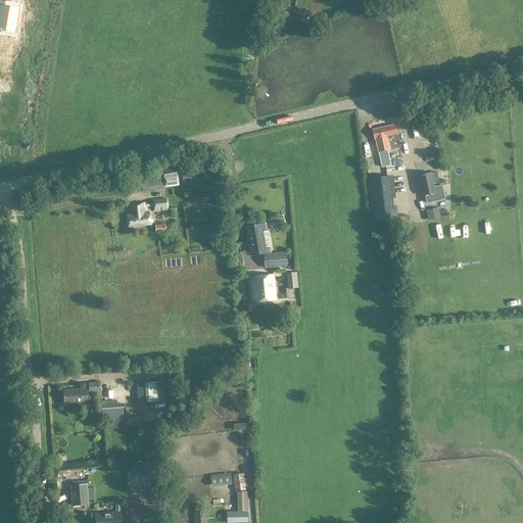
[(0,9),(0,31),(14,34),(18,8),(1,5),(0,9)]
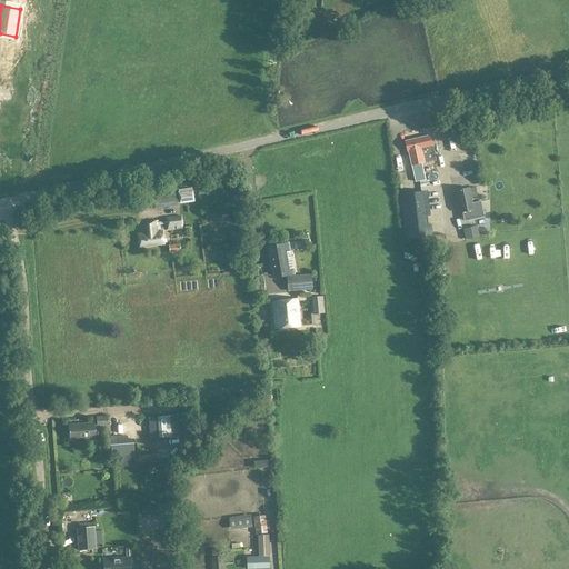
[(432,147),(430,137),(406,142),(408,152),(409,151),(411,166),(435,160),(431,147),(432,147)]
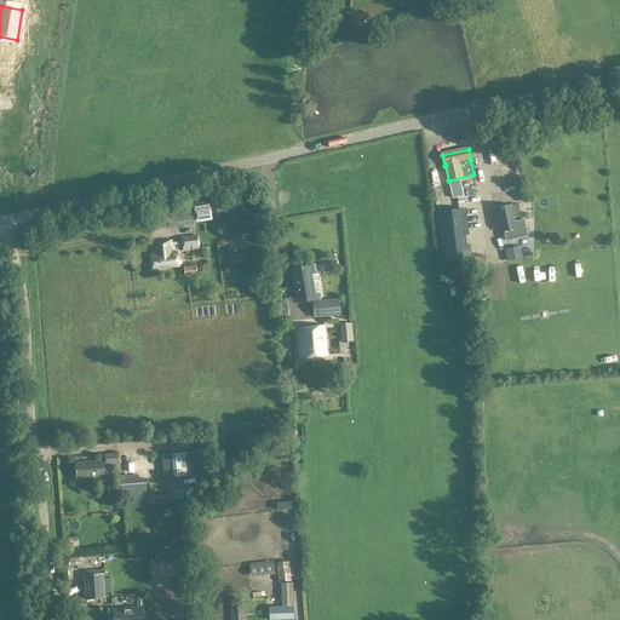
[(459,178),(448,181),(453,199),(463,196),(459,178)]
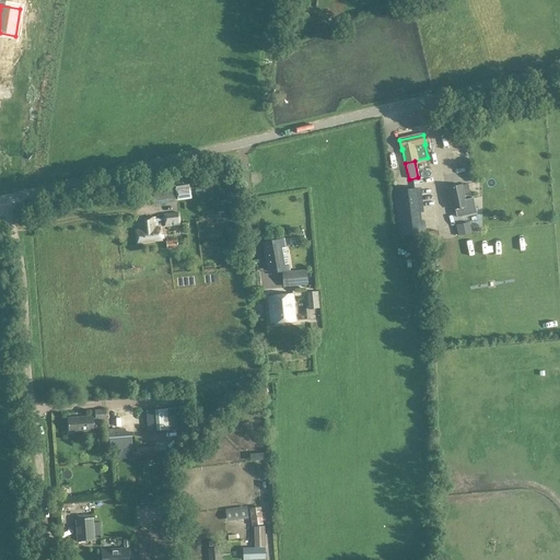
[(448,188),(453,210),(466,207),(462,186),(448,188)]
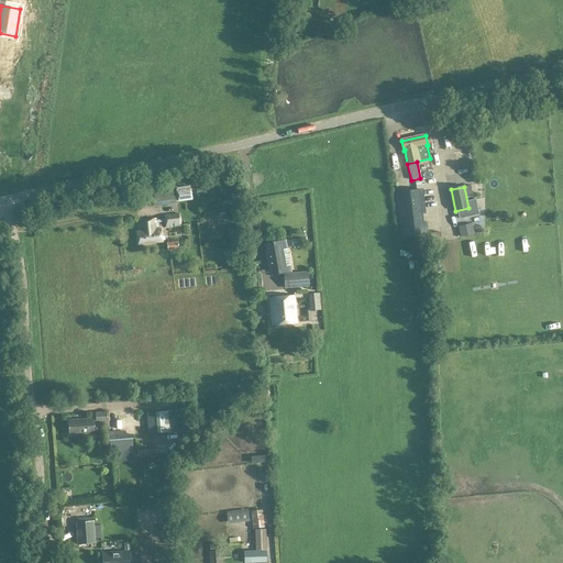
[(177,191),(179,201),(191,200),(190,189),(177,191)]
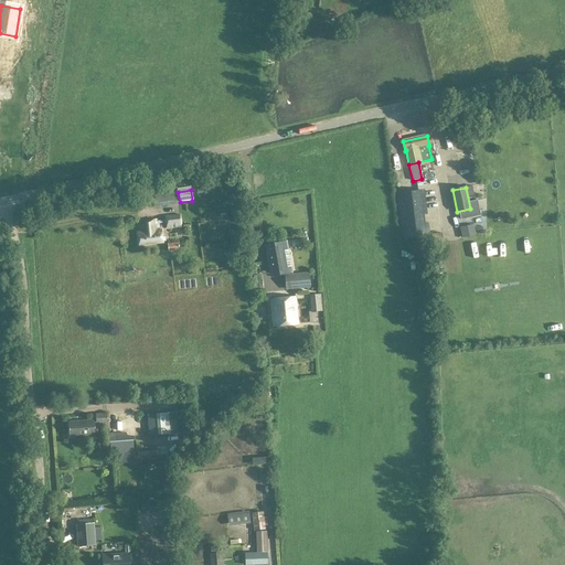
[(424,191),(419,191),(397,194),(403,238),(429,235),(427,224),(423,224),(422,214),(426,214),(424,191)]
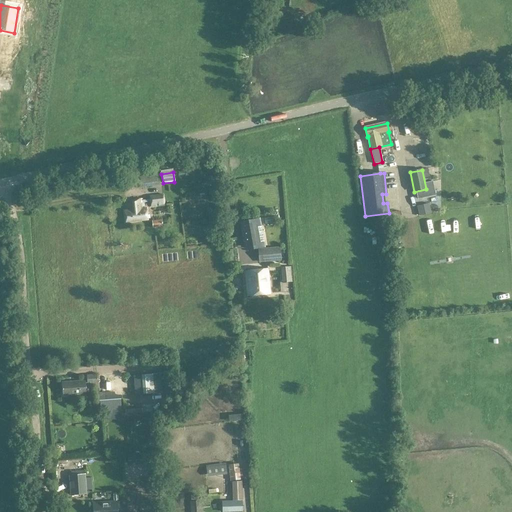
[(141,187),(153,185),(151,176),(140,178),(141,187)]
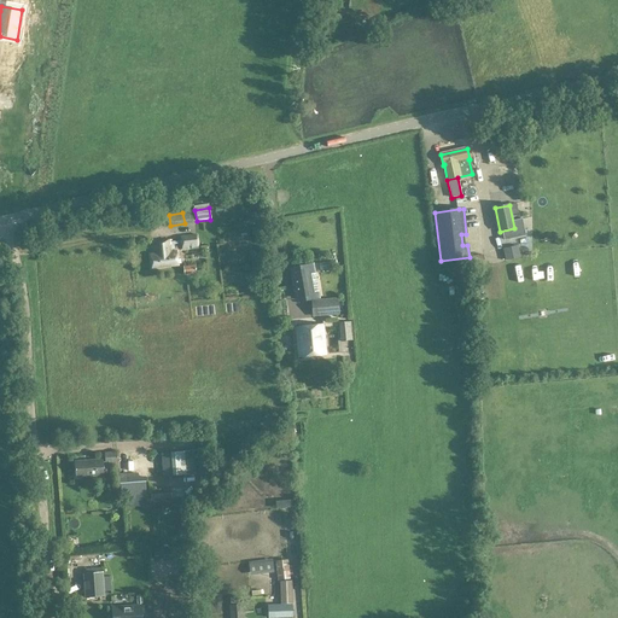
[(181,244),(182,250),(198,249),(197,235),(181,238),(181,242),(181,244)]
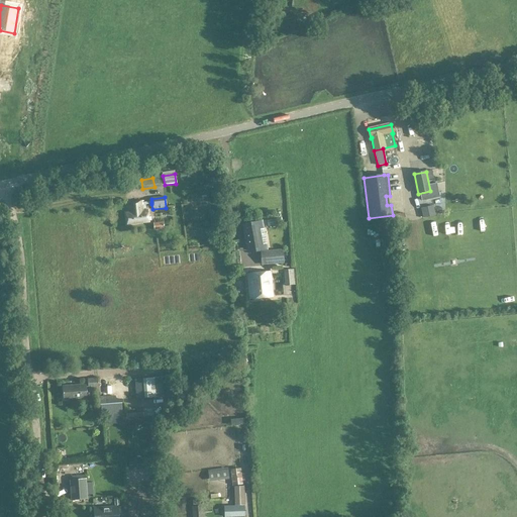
[(144,205),(151,204),(151,202),(144,203),(143,202),(126,204),(128,213),(125,214),(127,225),(148,222),(147,211),(145,211),(144,205)]
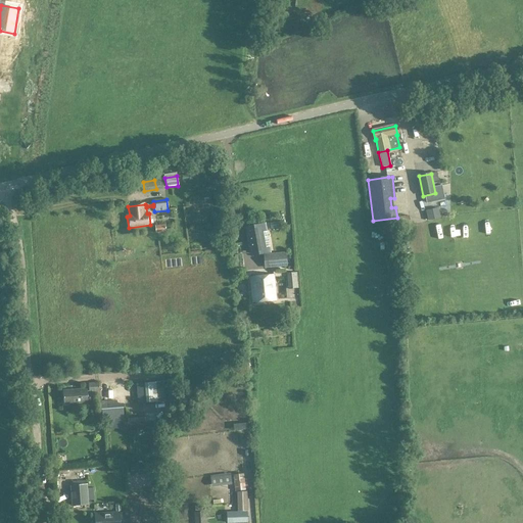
[(438,208),(426,210),(428,221),(440,219),(438,208)]
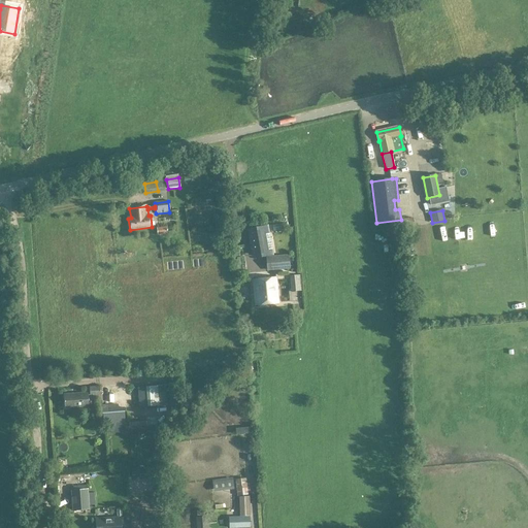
[(443,225),(434,224),(433,235),(442,235),(443,225)]
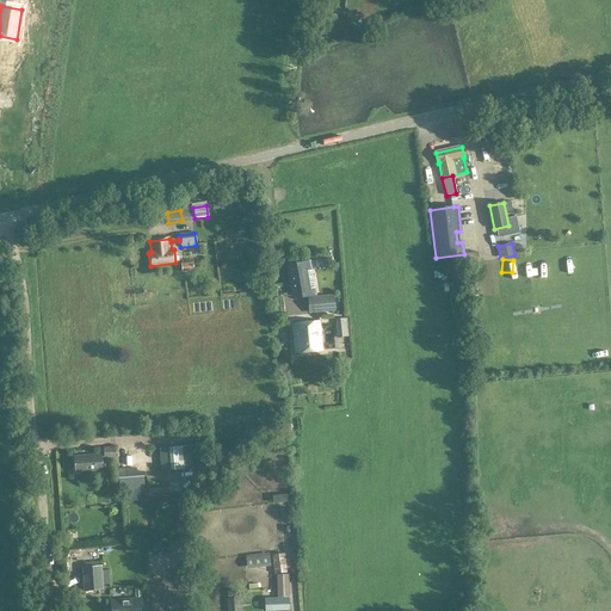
[(289,265),(294,292),(296,292),(297,297),(304,296),(304,291),(314,289),(315,288),(313,270),(310,271),(309,261),(289,265)]
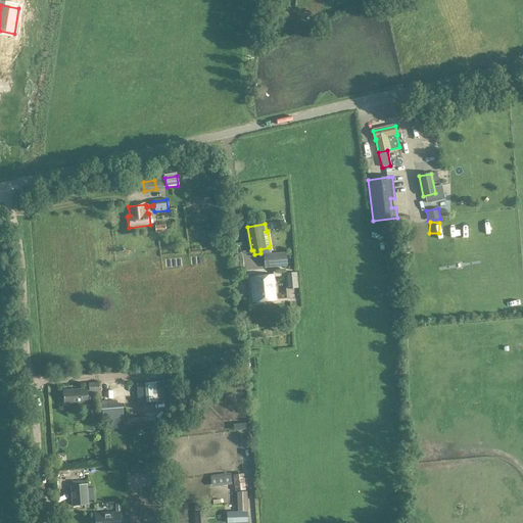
[(286,266),(285,253),(264,255),(266,268),(286,266)]
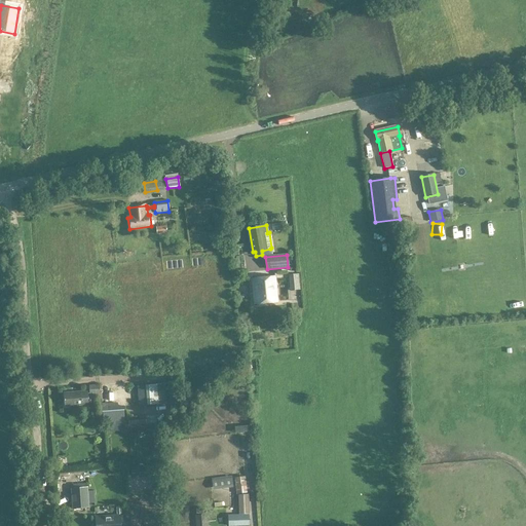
[(255,304),(277,302),(274,276),(253,278),(255,304)]
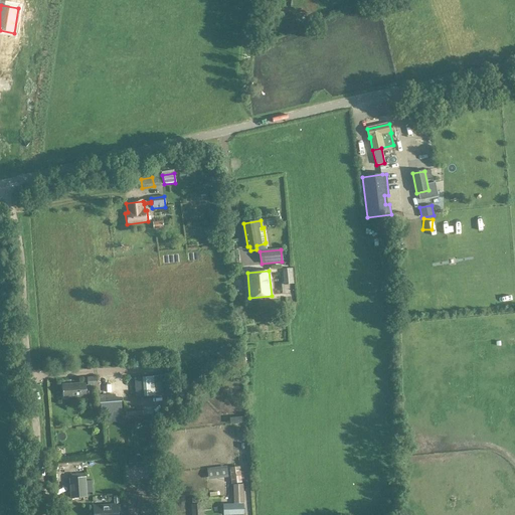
[(143,377),(144,396),(155,395),(153,376),(143,377)]
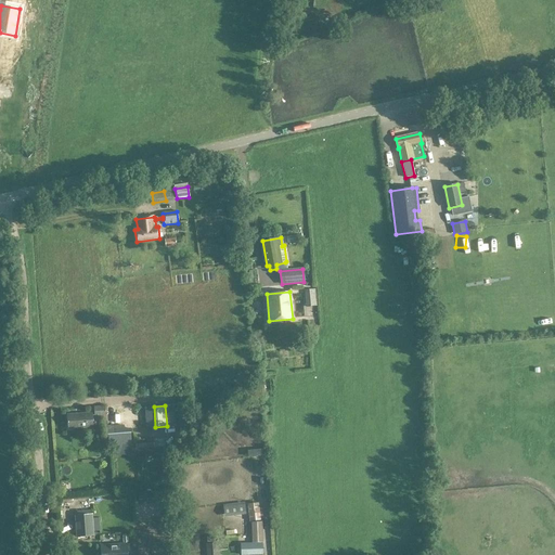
[(94,416),(100,415),(106,415),(105,407),(94,408),(94,416)]
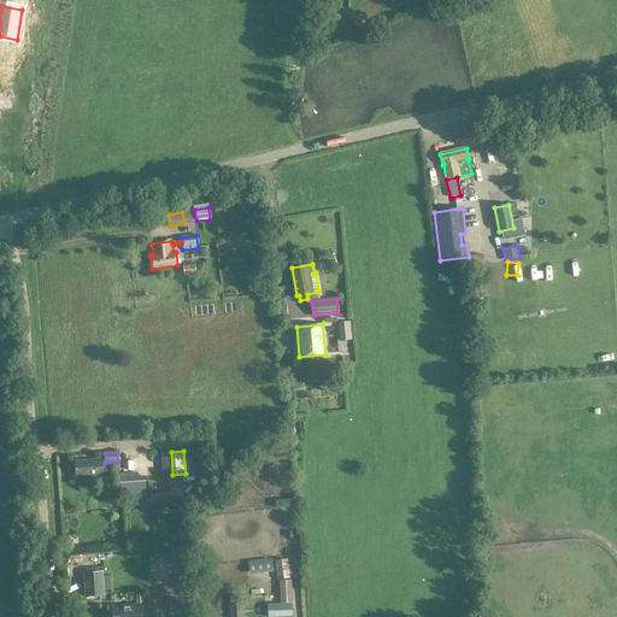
[(103,459),(75,462),(76,477),(104,475),(103,468),(110,466),(111,465),(111,462),(105,463),(103,463),(103,459)]
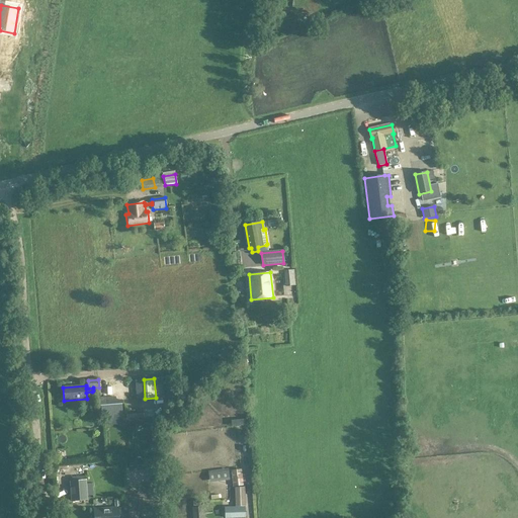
[(122,414),(116,415),(103,416),(104,422),(122,421),(122,414)]
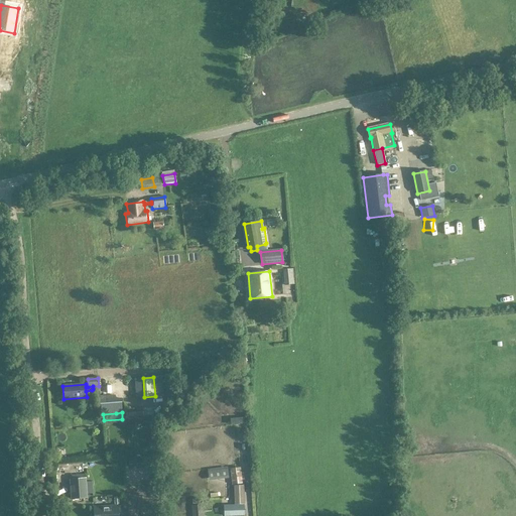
[(142,429),(137,420),(127,425),(132,434),(142,429)]
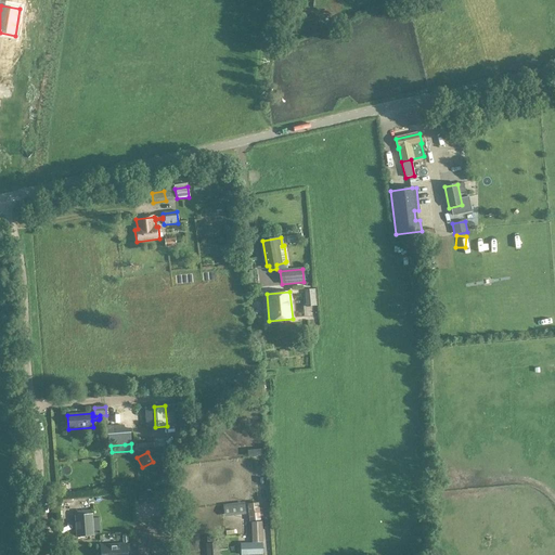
[(138,495),(139,503),(158,501),(157,493),(138,495)]
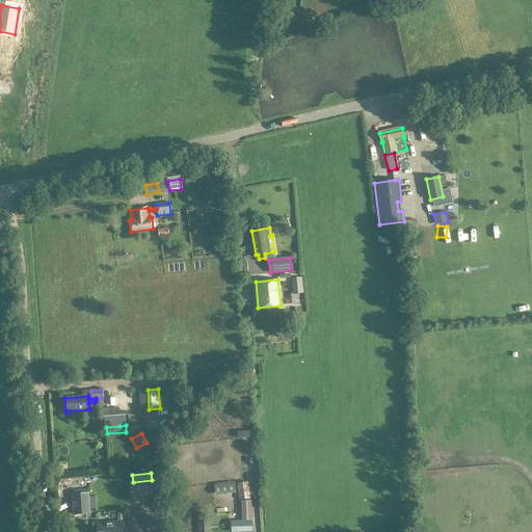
[(248,499),(247,482),(238,483),(239,500),(248,499)]
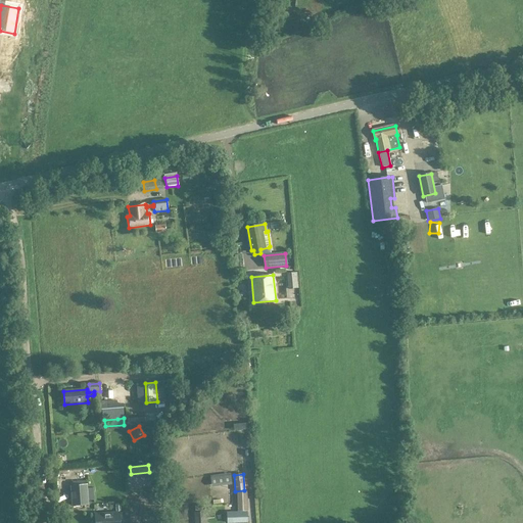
[(231,483),(230,476),(210,478),(211,485),(231,483)]
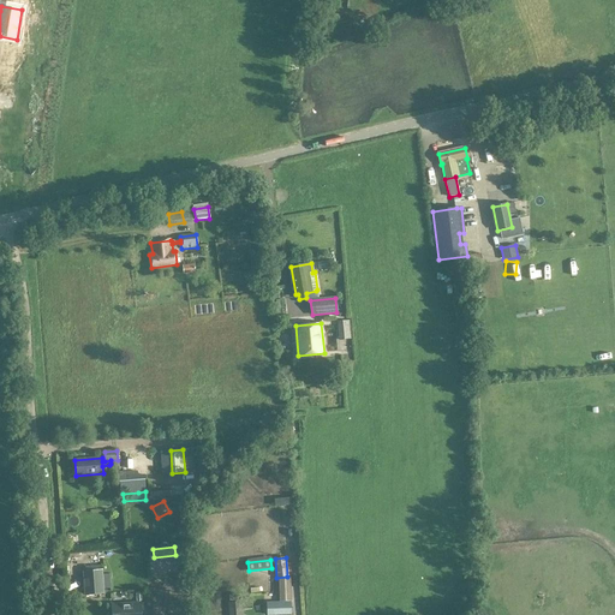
[(103,593),(103,586),(102,569),(83,572),(84,596),(103,593)]
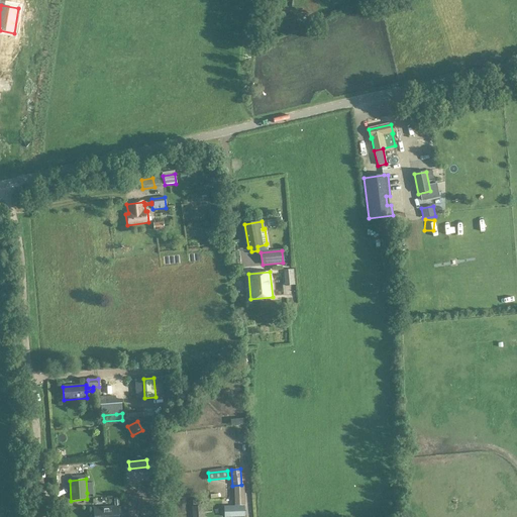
[(224,507),(224,516),(232,516),(233,516),(244,516),(244,498),(235,498),(235,506),(235,507),(224,507)]
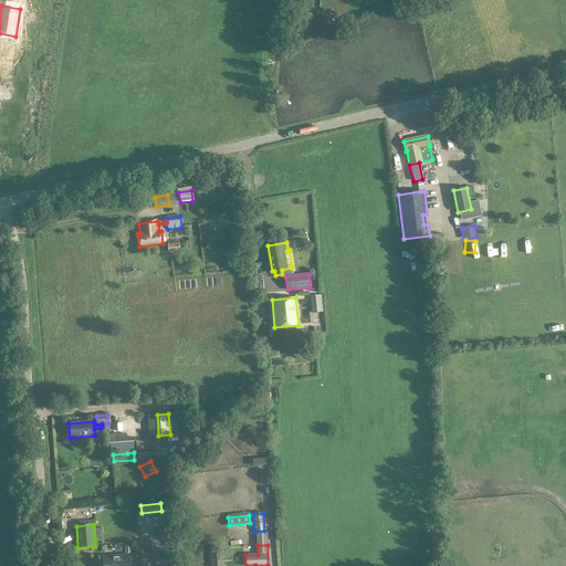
[(211,565),(222,565),(222,554),(211,555),(211,565)]
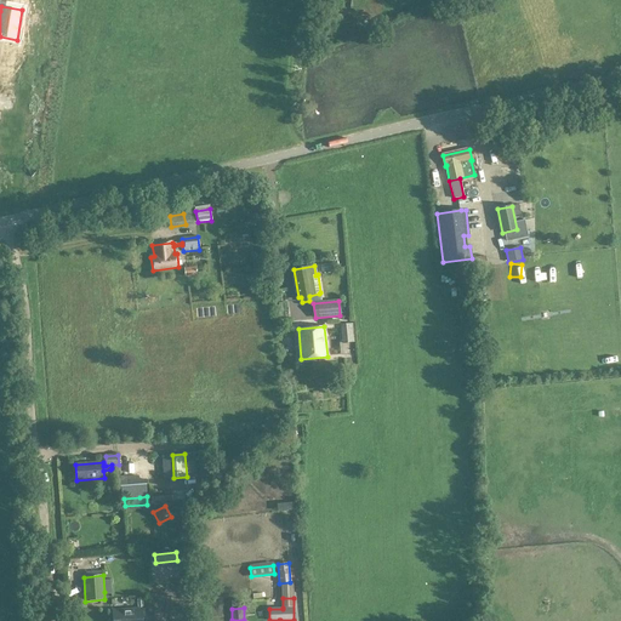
[(113,610),(113,620),(142,620),(142,609),(113,610)]
